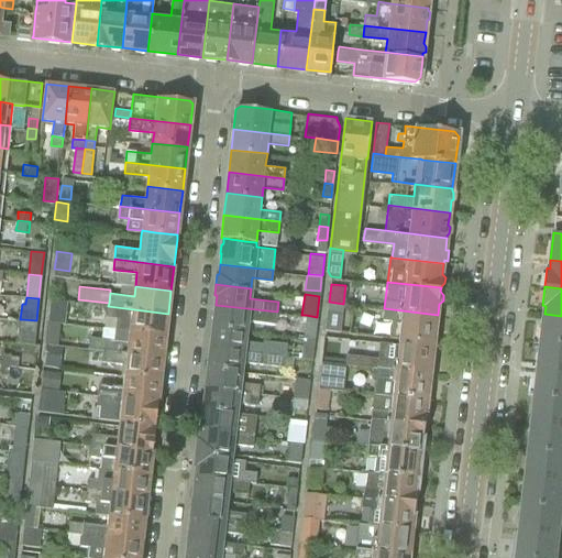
[(48,320),(59,321),(65,323),(68,299),(51,297),(48,320)]
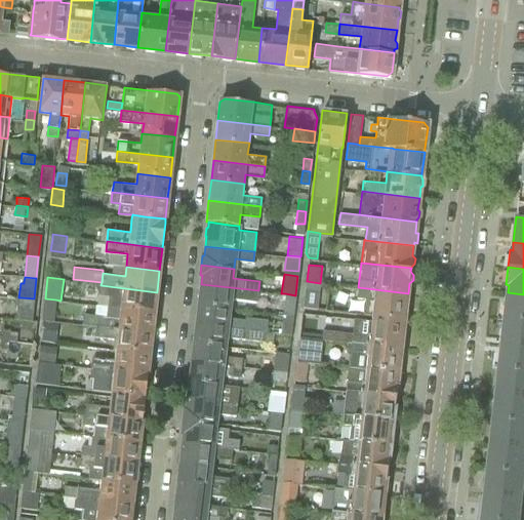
[(307,281),(304,306),(317,308),(320,283),(307,281)]
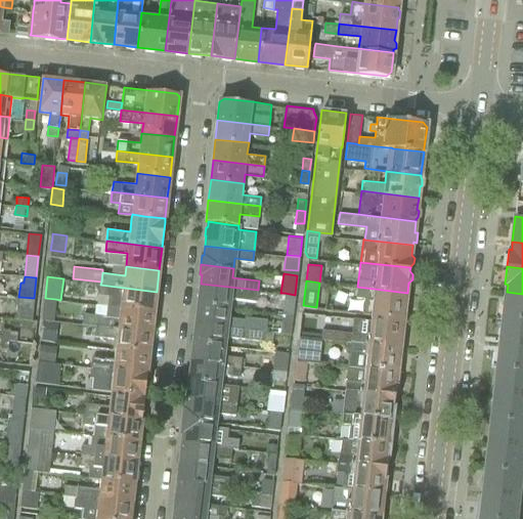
[(198,293),(197,303),(229,306),(230,297),(257,300),(258,290),(201,284),(200,293),(198,293)]
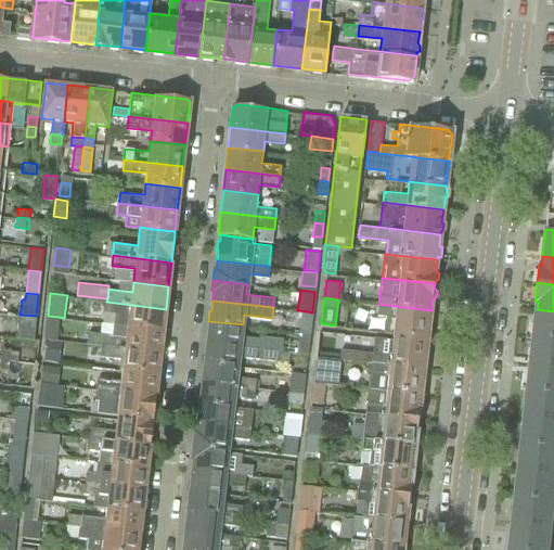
[(106,302),(105,310),(116,311),(114,323),(164,330),(166,309),(106,302)]
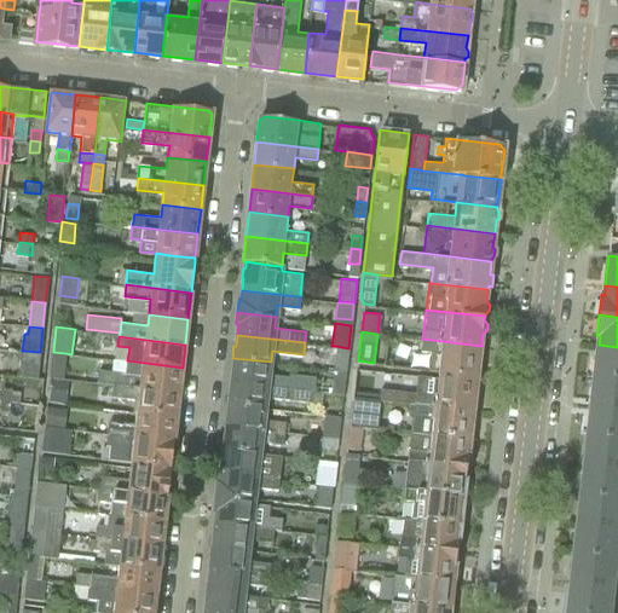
[(439,370),(439,374),(478,377),(479,371),(483,368),(483,362),(480,358),(481,346),(422,339),(421,350),(432,351),(429,369),(439,370)]
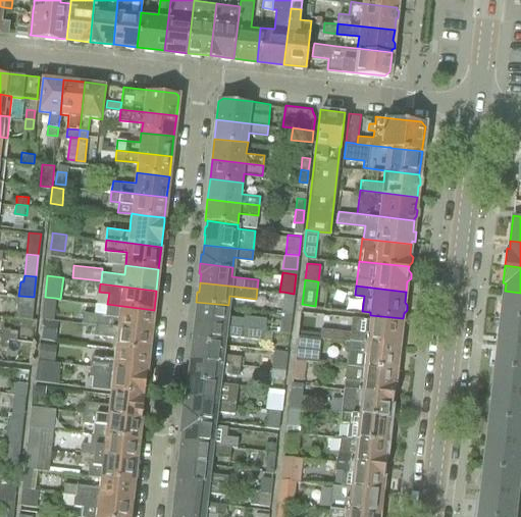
[(520,293),(505,291),(502,316),(520,317),(520,293)]
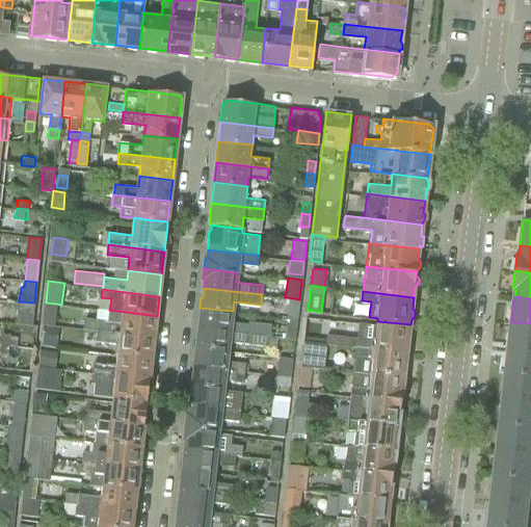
[(289,297),(287,317),(297,318),(299,299),(289,297)]
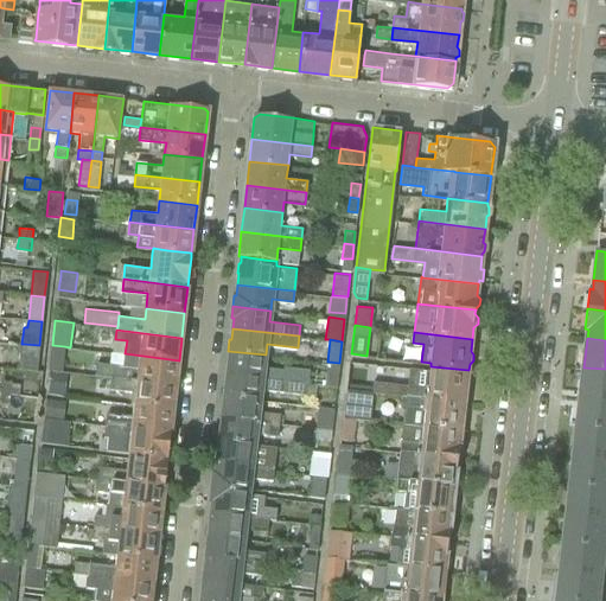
[(21,344),(19,368),(20,368),(21,369),(36,370),(39,345),(24,344),(23,344),(21,344)]
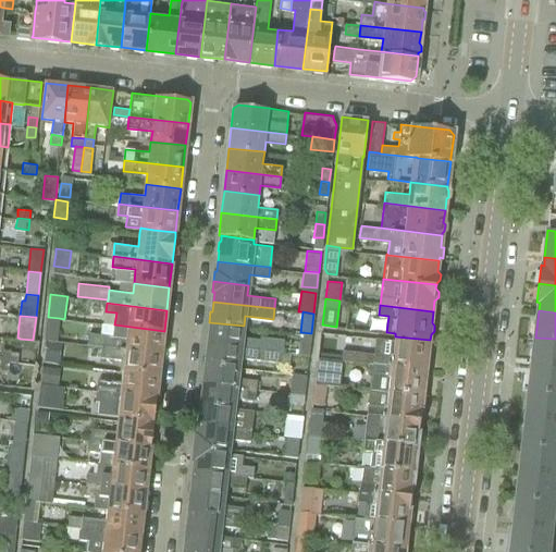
[(48,317),(45,339),(57,341),(59,318),(48,317)]
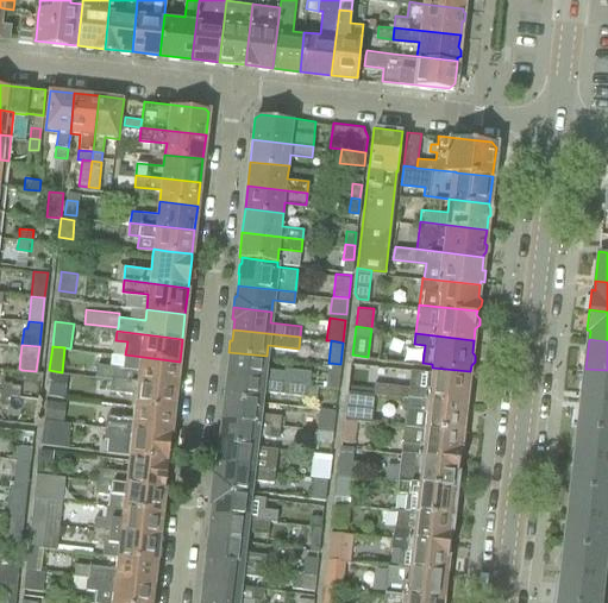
[(230,363),(229,375),(309,383),(312,369),(287,366),(287,370),(265,368),(267,356),(229,352),(227,363),(230,363)]
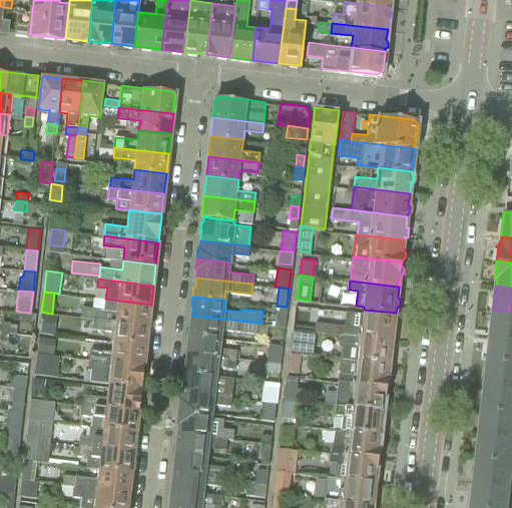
[(80,317),(94,319),(148,325),(151,305),(105,299),(104,308),(82,306),(80,317)]
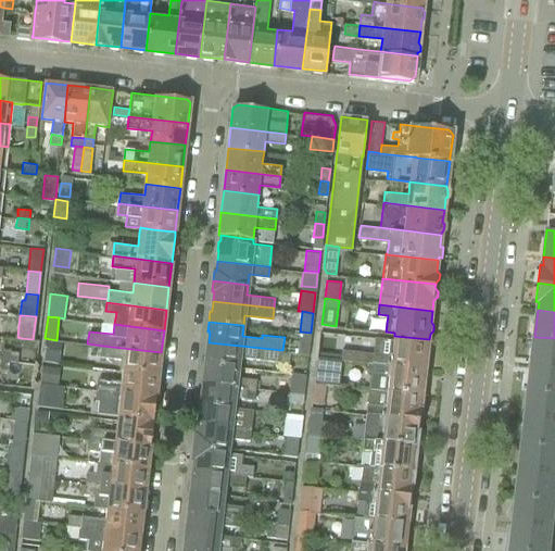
[(300,332),(298,352),(308,353),(311,333),(300,332)]
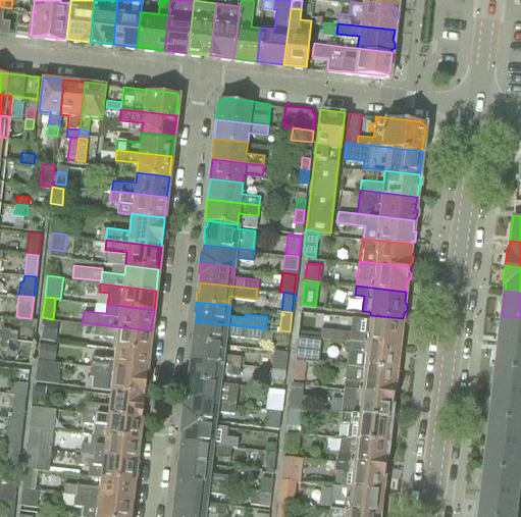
[(351,340),(350,341),(400,346),(401,335),(404,332),(405,327),(403,324),(403,318),(370,315),(369,317),(353,315),(352,331),(351,340)]
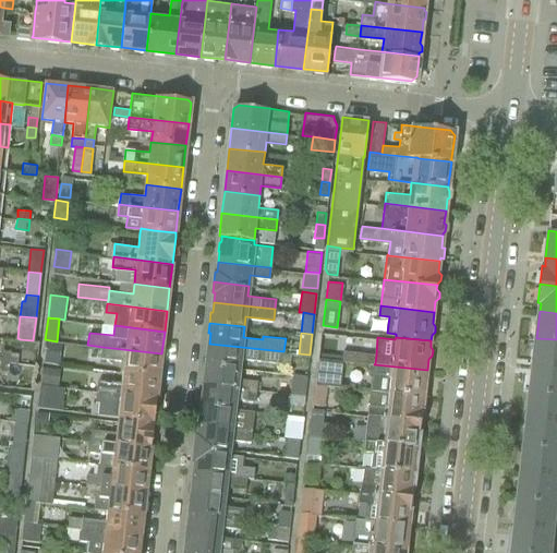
[(556,339),(536,338),(533,364),(556,367),(556,339)]
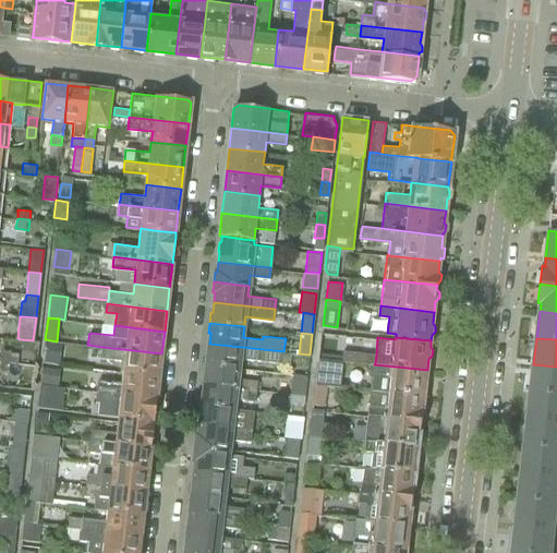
[(57,341),(45,339),(44,356),(55,357),(57,341)]
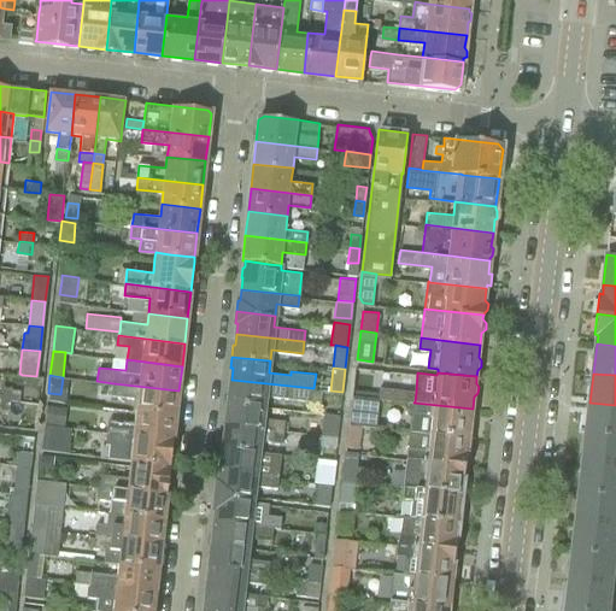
[(228,389),(227,401),(264,406),(265,394),(312,400),(314,388),(232,380),(230,391),(228,389)]
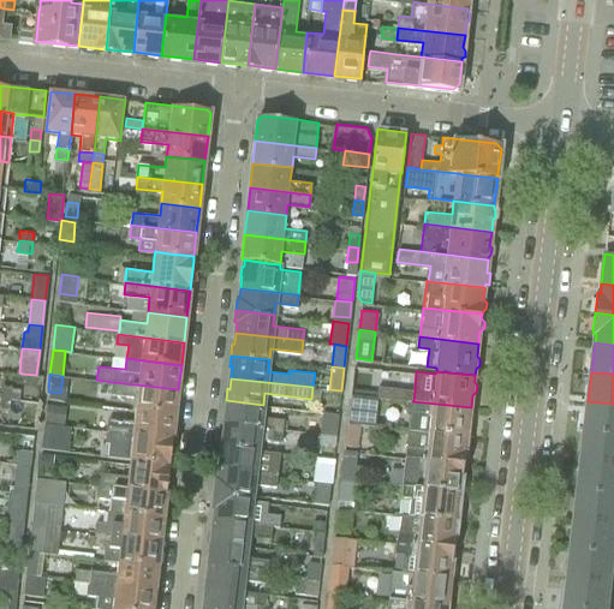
[(137,396),(136,409),(176,413),(178,389),(113,382),(112,393),(137,396)]
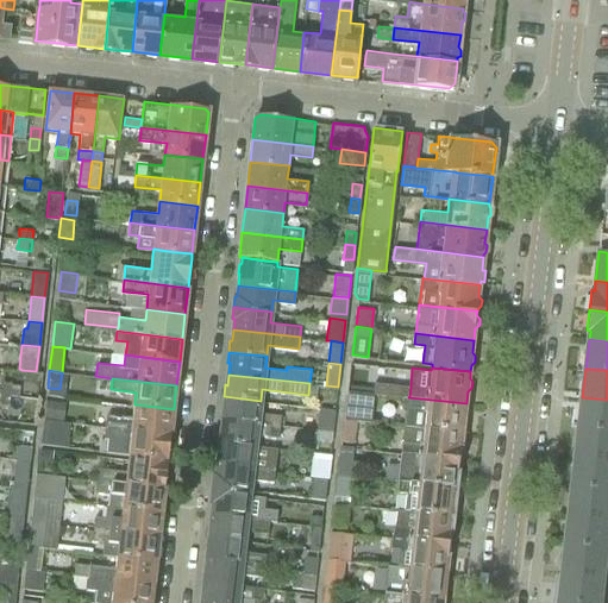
[(2,381),(1,393),(10,394),(12,382),(2,381)]
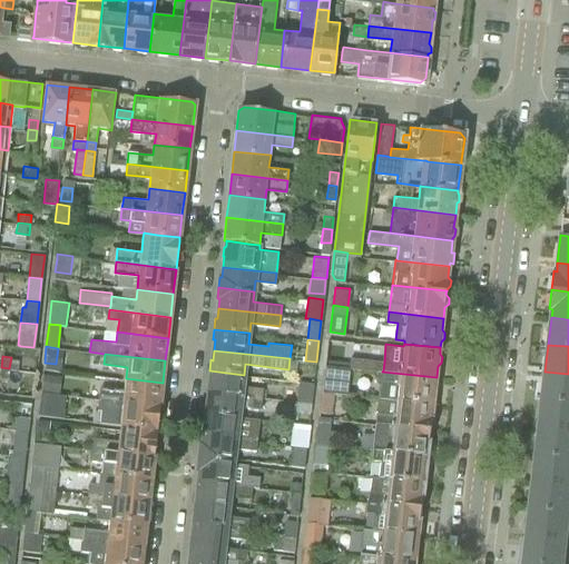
[(351,357),(350,366),(383,370),(384,362),(351,357)]
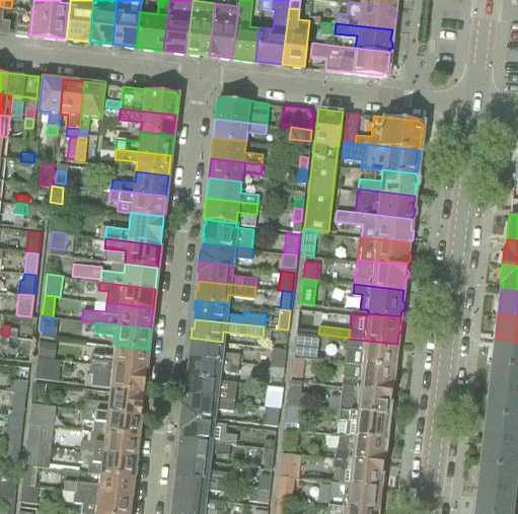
[(294,357),(303,358),(316,359),(319,336),(296,333),(294,357)]
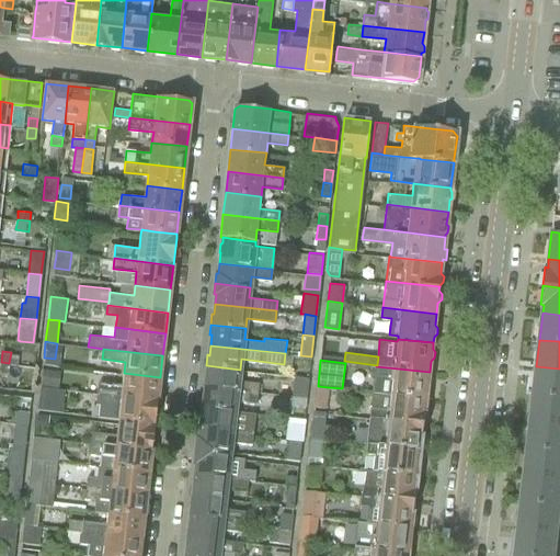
[(1,362),(0,369),(0,371),(9,372),(9,363),(1,362)]
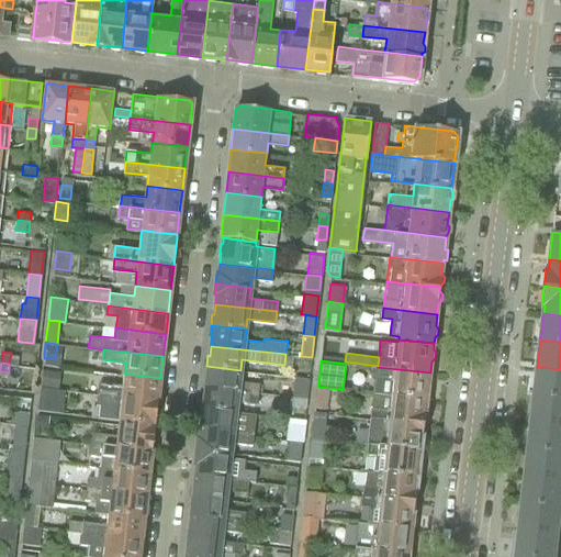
[(206,377),(205,387),(258,392),(259,382),(239,380),(240,370),(206,366),(204,376),(206,377)]
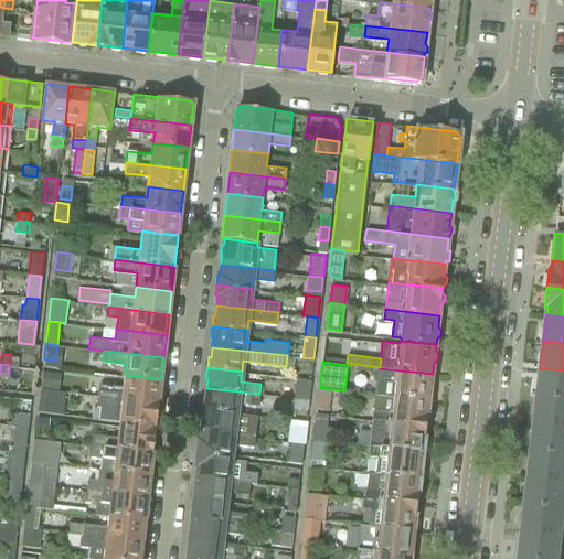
[(379,368),(376,394),(429,400),(431,397),(434,394),(434,388),(432,385),(433,374),(379,368)]
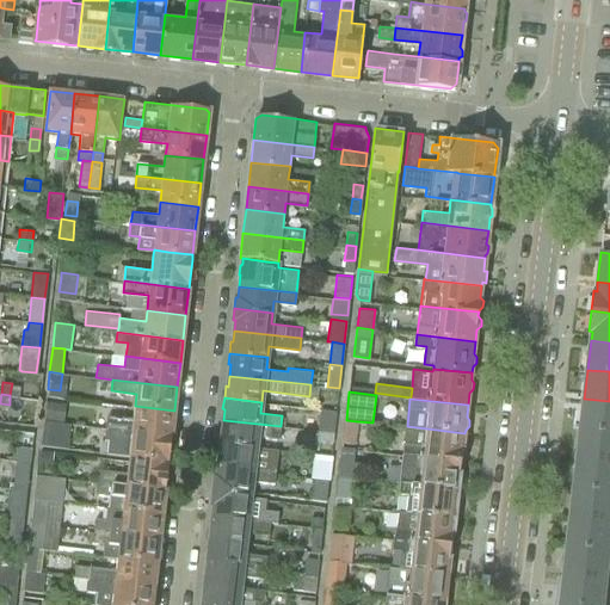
[(609,401),(584,399),(580,428),(609,431),(609,401)]
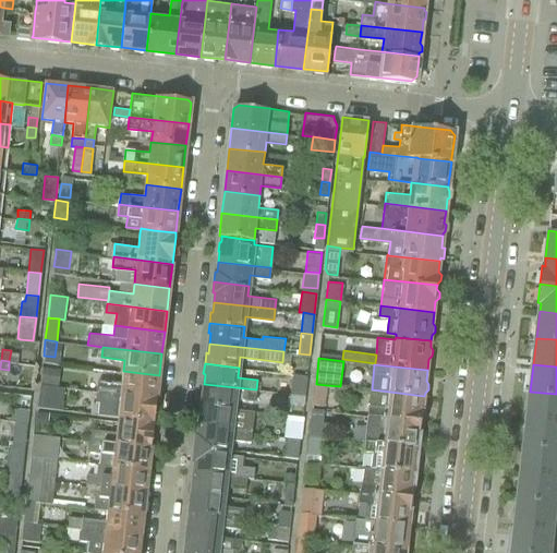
[(43,365),(40,383),(53,384),(56,385),(58,367),(43,365)]
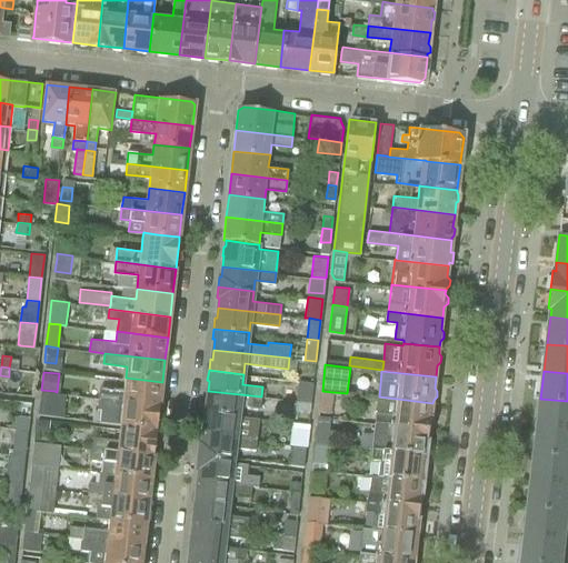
[(100,384),(98,396),(160,404),(162,382),(126,378),(125,386),(100,384)]
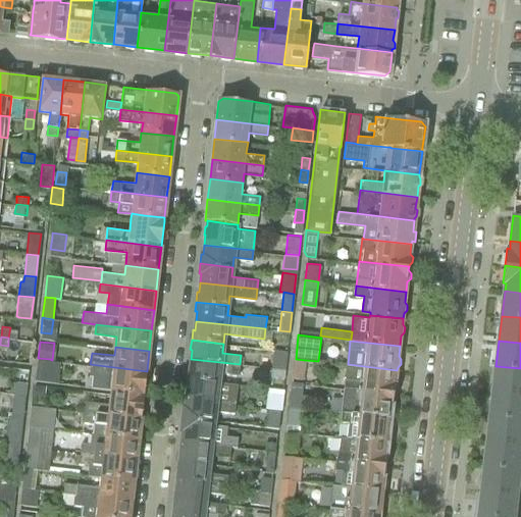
[(274,348),(272,368),(285,369),(288,350),(274,348)]
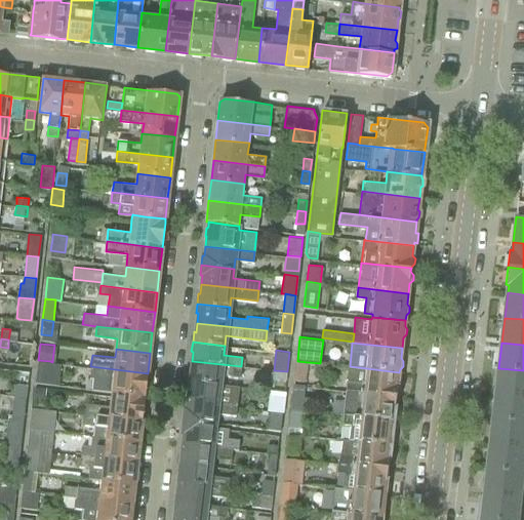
[(38,360),(37,372),(43,373),(49,369),(50,361),(38,360)]
